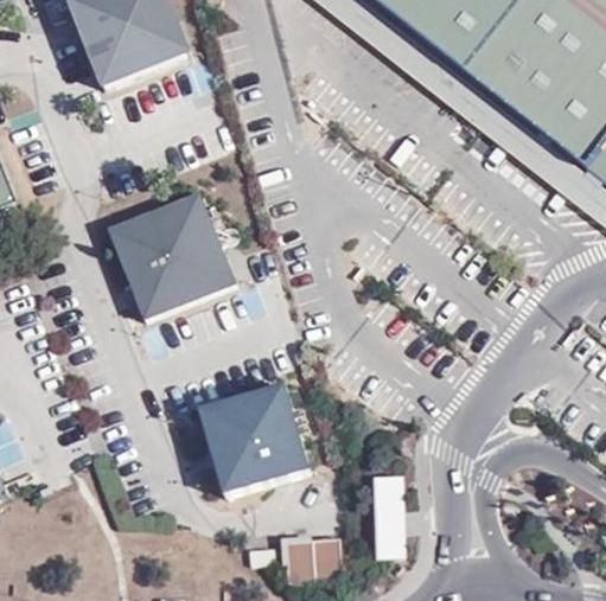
[(78,0),(67,5),(99,89),(184,57),(161,0),(78,0)]
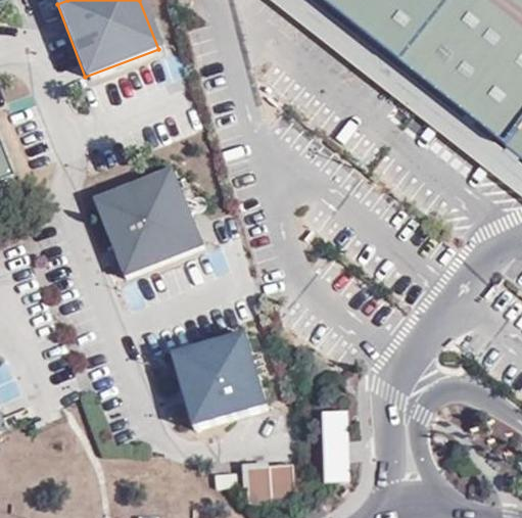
[(323,0),(505,141),(521,119),(521,0),(323,0)]
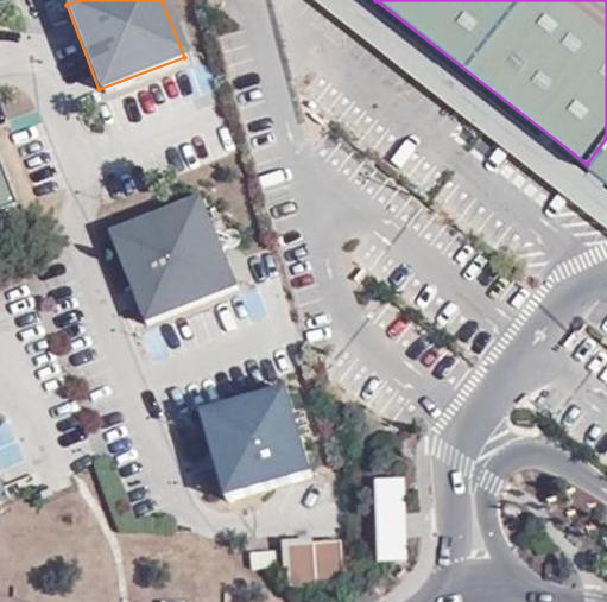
[(0,215),(16,209),(0,168),(0,215)]
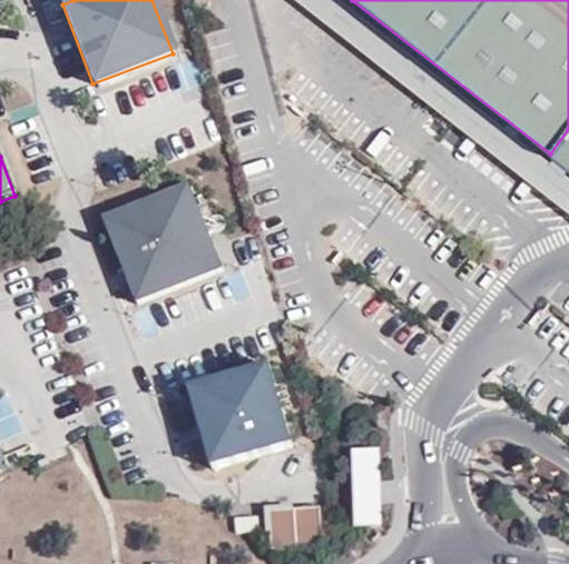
[(221,265),(187,180),(101,214),(134,297),(221,265)]
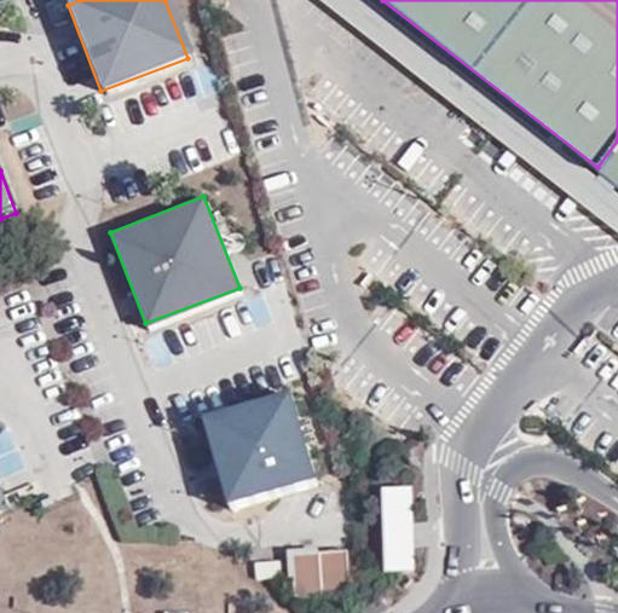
[(315,476),(289,392),(202,417),(227,502),(315,476)]
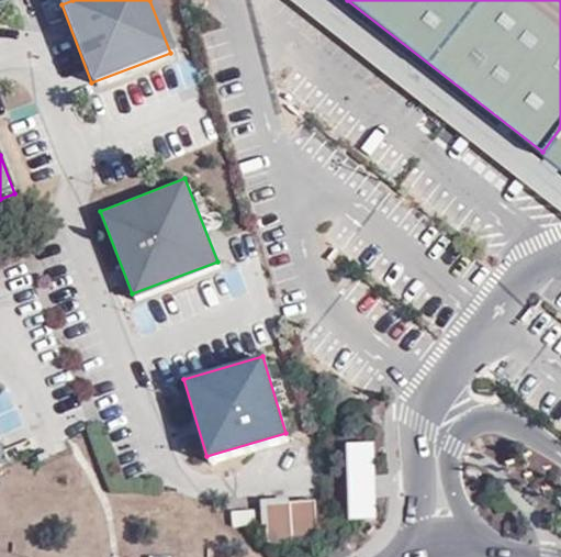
[(349,492),(370,490),(371,514),(377,513),(372,441),(346,442),(349,492)]
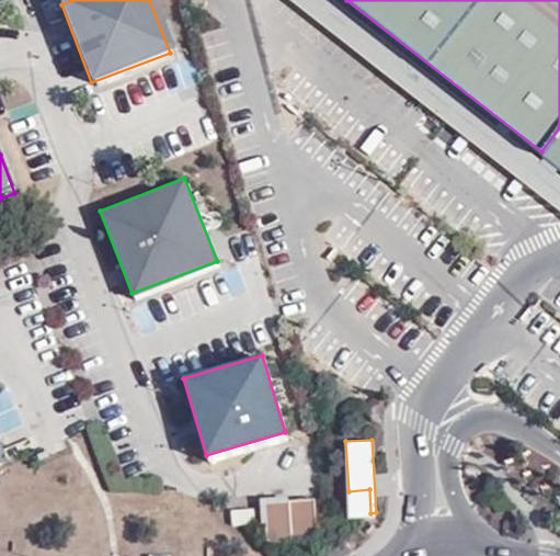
[(350,514),(370,513),(369,489),(349,491),(350,514)]
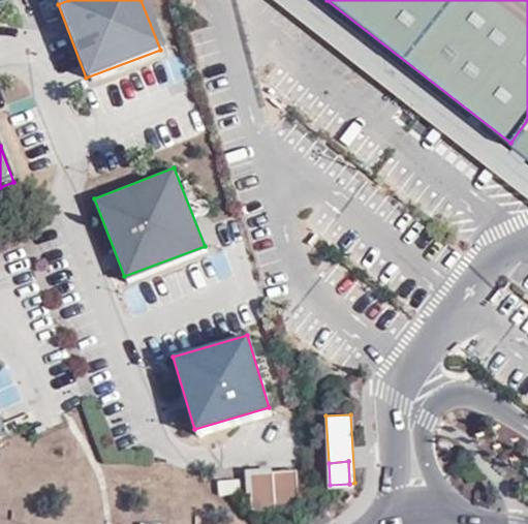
[(299,502),(297,466),(250,468),(252,504),(299,502)]
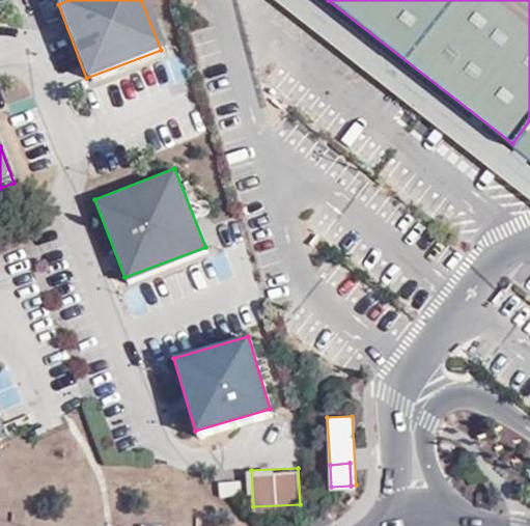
[(242,490),(240,476),(219,478),(220,492),(242,490)]
